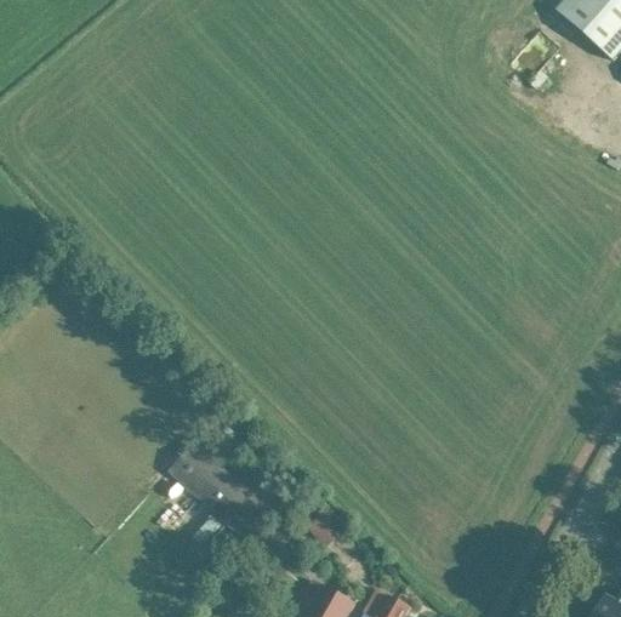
[(620,49),(620,0),(564,0),(557,9),(613,58),(620,49)]
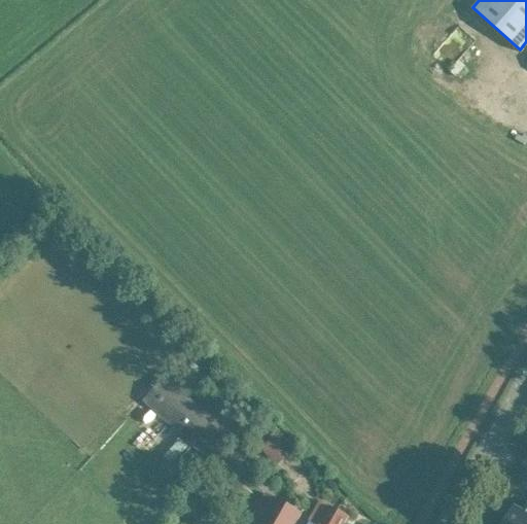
[(213,462),(236,438),(166,374),(143,398),(213,462)]
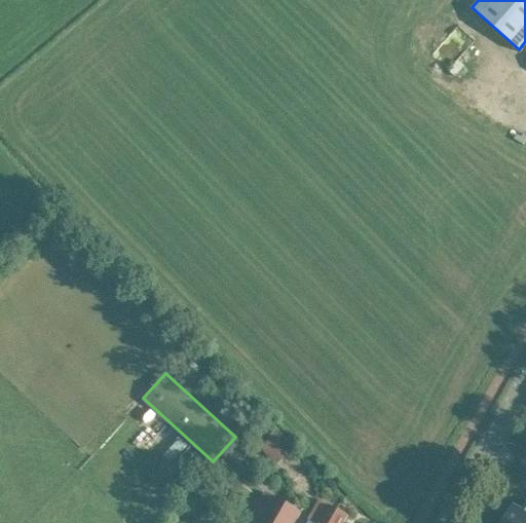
[(293,522),(301,510),(273,494),(267,490),(248,522),(293,522)]
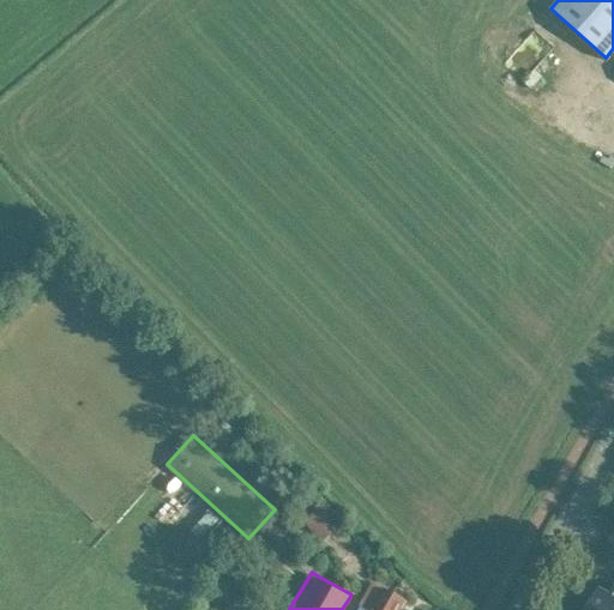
[(398,609),(405,598),(387,589),(374,609),(398,609)]
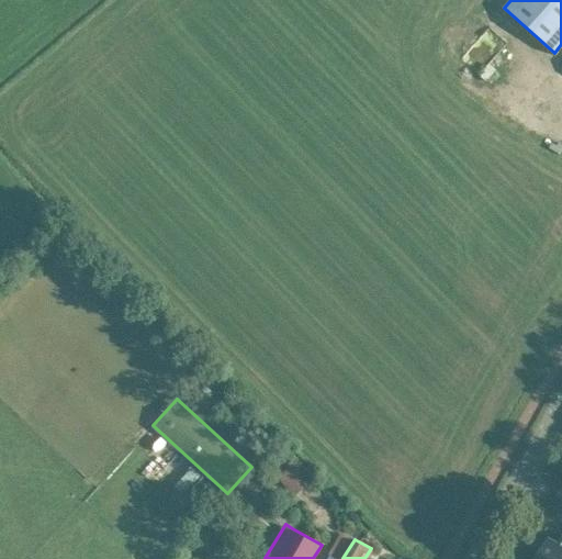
[(561,558),(561,547),(549,540),(538,558),(561,558)]
